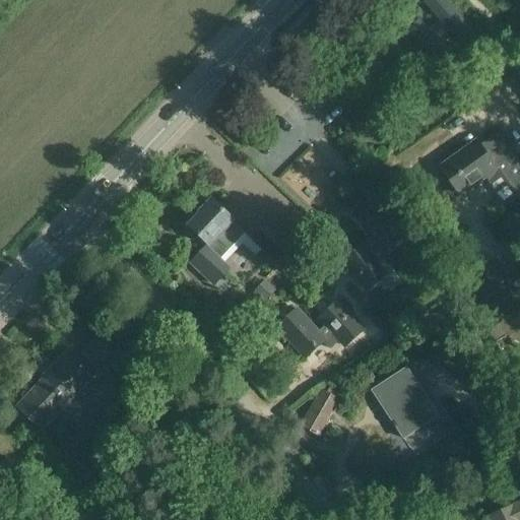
[(458,64),(440,44),(449,36),(459,47),(472,35),(439,0),(427,0),(420,5),(440,26),(432,35),(414,17),(402,28),(446,75),(458,64)]
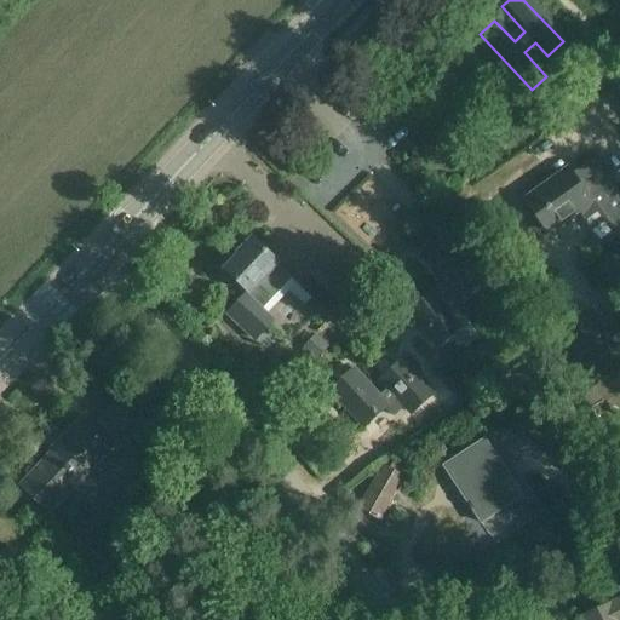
[(615,237),(616,236),(619,233),(619,187),(598,156),(581,170),(583,172),(574,178),(568,170),(526,201),(550,234),(592,204),(615,237)]
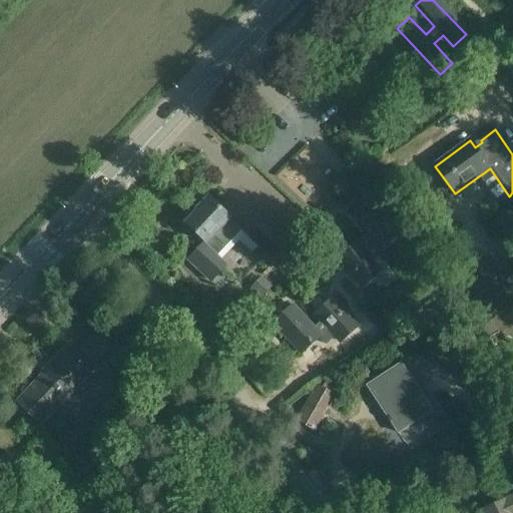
[(188,261),(200,272),(211,283),(225,268),(215,258),(242,229),(208,198),(197,210),(198,211),(186,224),(205,242),(188,261)]
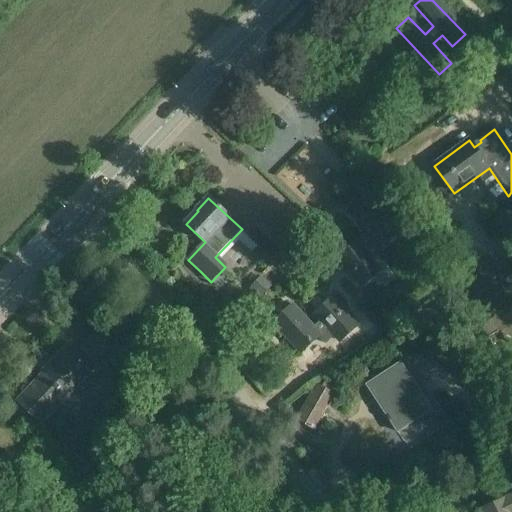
[(381,252),(399,238),(376,208),(356,223),(371,242),(367,245),(381,263),(386,259),(381,252)]
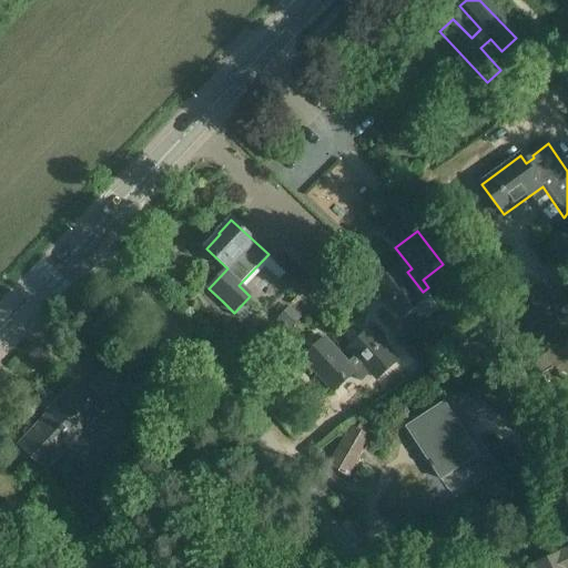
[(307,292),(327,271),(297,243),(277,263),(307,292)]
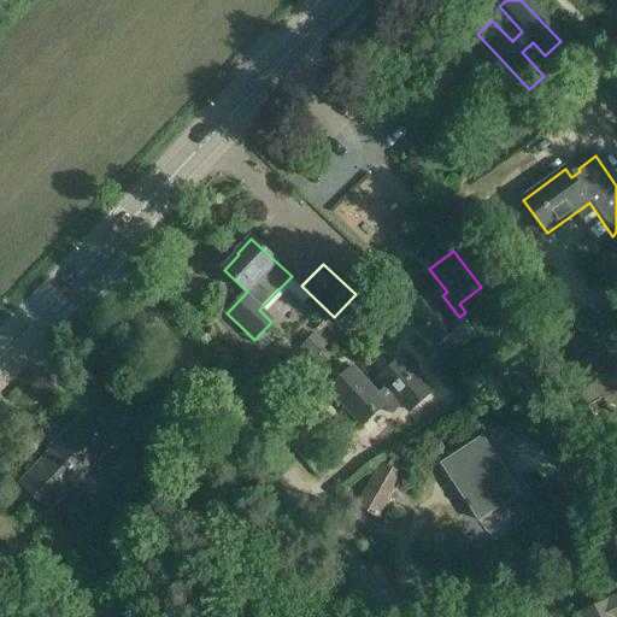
[(550,277),(528,289),(547,324),(568,313),(550,277)]
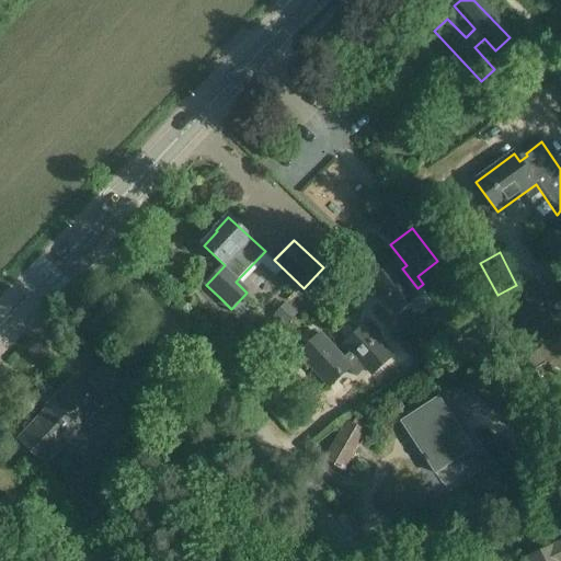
[(418,288),(402,268),(398,272),(393,265),(371,283),(396,313),(418,296),(413,292),(418,288)]
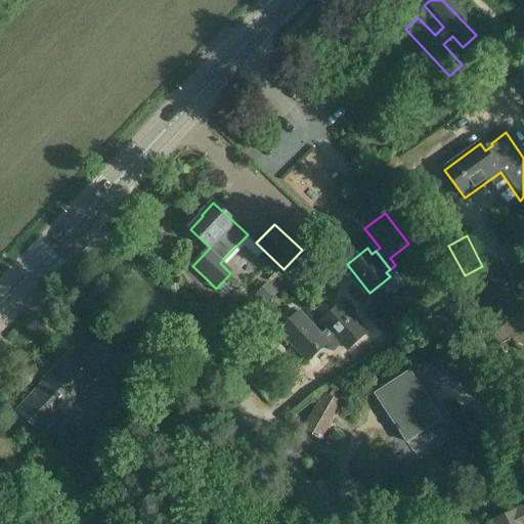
[(267,284),(256,294),(267,303),(276,293),(267,284)]
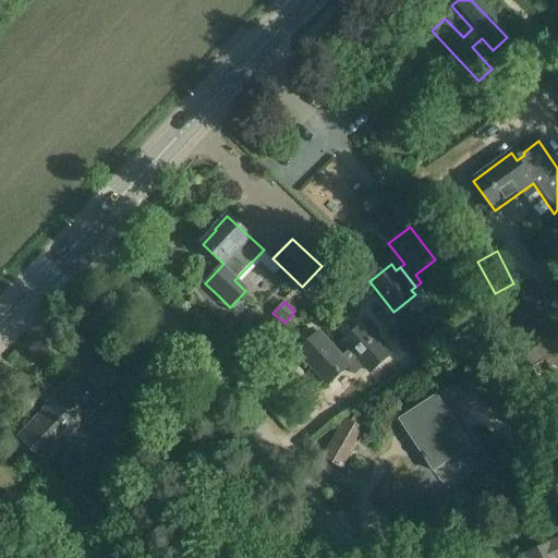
[(358,358),(364,365),(371,373),(391,353),(363,325),(343,343),(350,350),(342,358),(349,365),(358,358)]
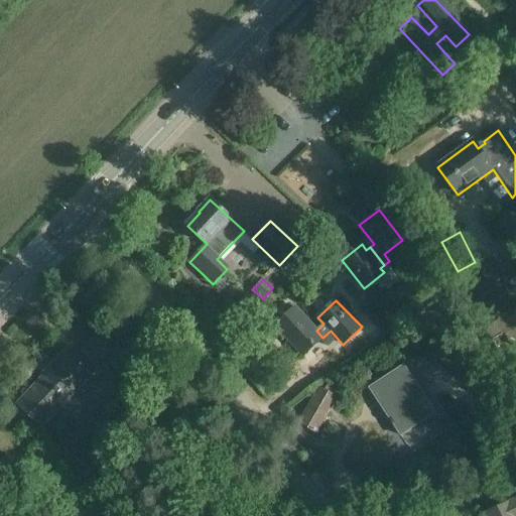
[(323,338),(316,331),(295,308),(275,327),(302,357),(323,338)]
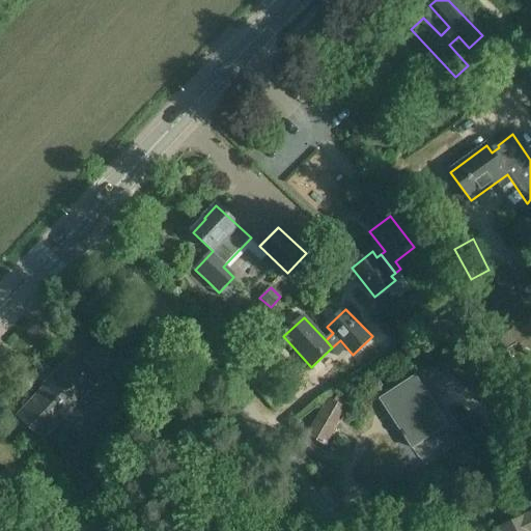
[(530,354),(530,339),(520,346),(526,357),(530,354)]
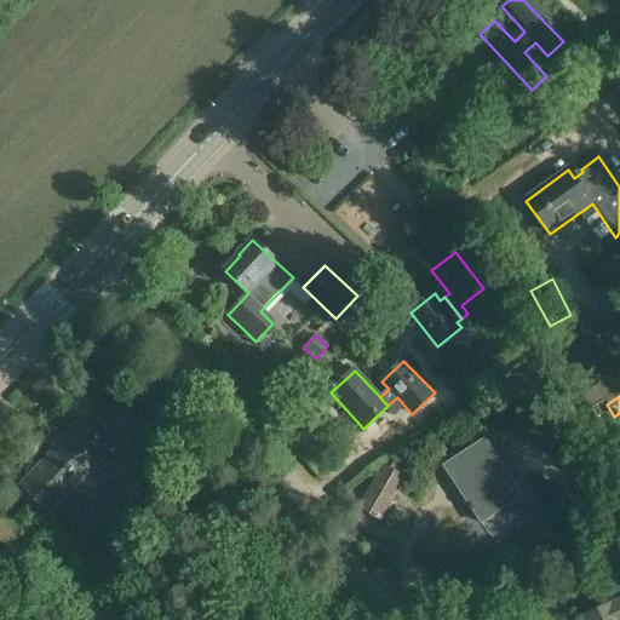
[(153,430),(144,422),(121,400),(93,430),(82,419),(59,445),(62,447),(22,488),(49,514),(112,449),(115,452),(130,437),(138,445),(153,430)]
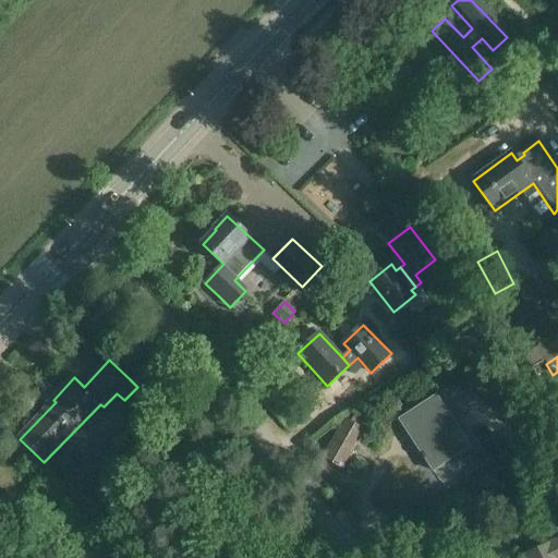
[(496,381),(473,395),(486,415),(508,401),(496,381)]
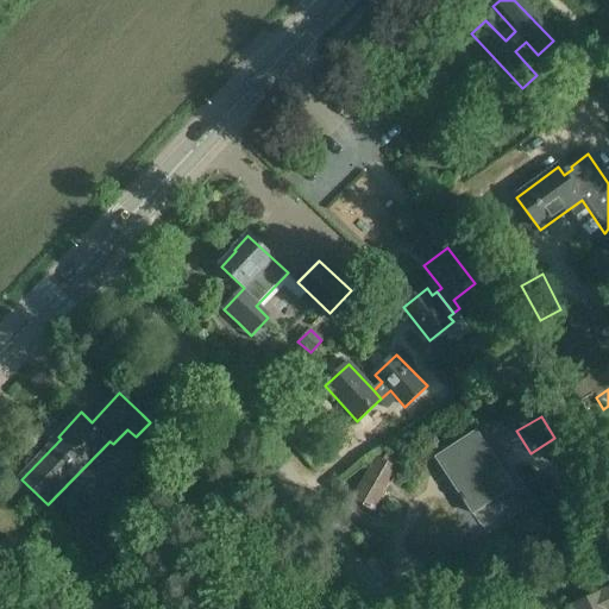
[(512,488),(476,433),(437,459),(472,514),(512,488)]
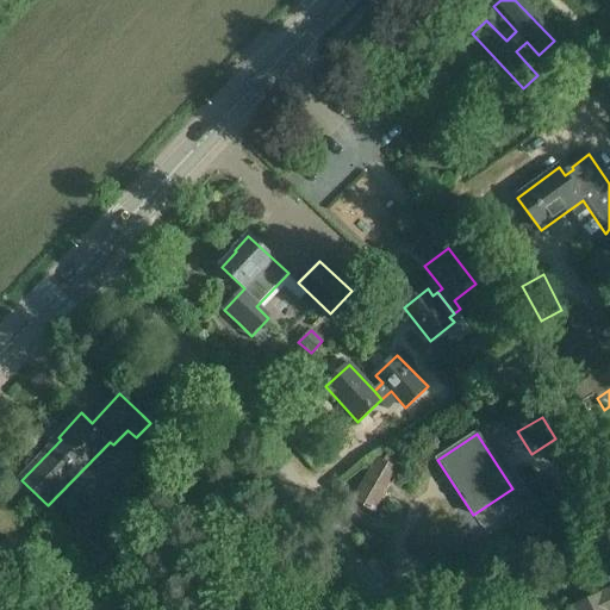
[(373,512),(398,472),(379,460),(354,502),(373,512)]
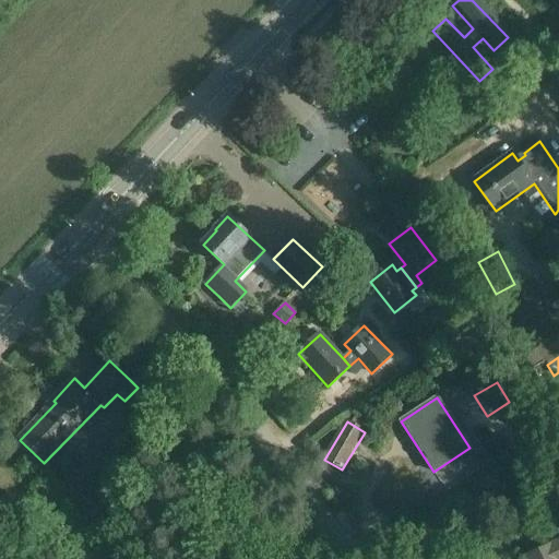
[(51,476),(35,495),(55,512),(71,494),(51,476)]
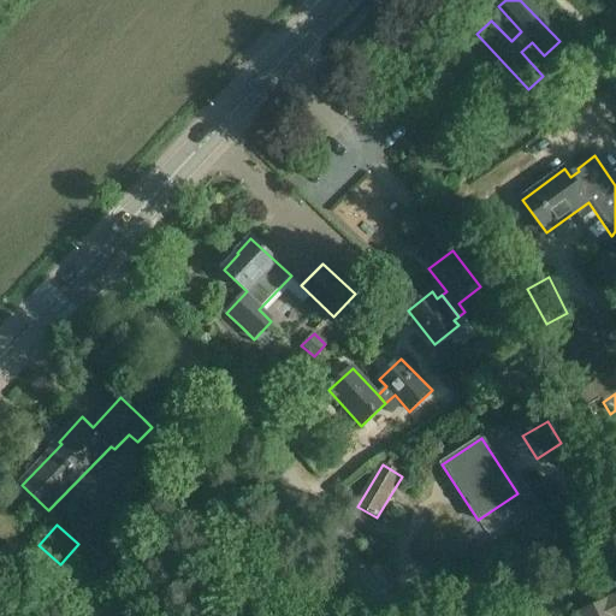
[(615,615),(615,597),(580,614),(580,615),(615,615)]
